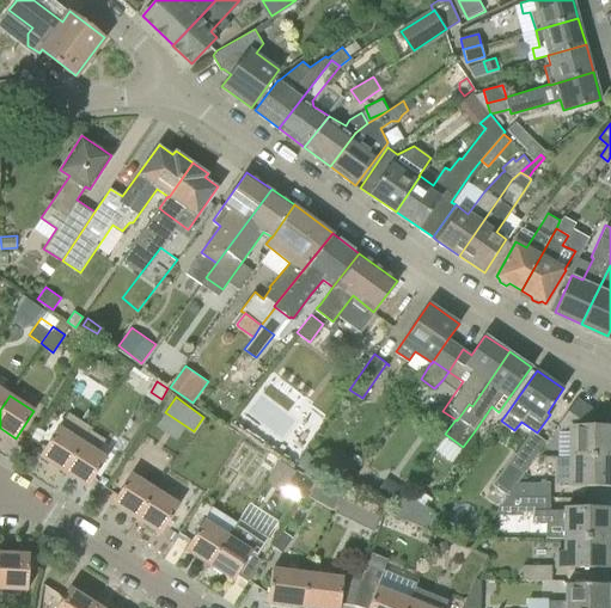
[(610,425),(596,425),(596,411),(576,398),(558,424),(563,427),(572,427),(570,455),(610,455),(610,425)]
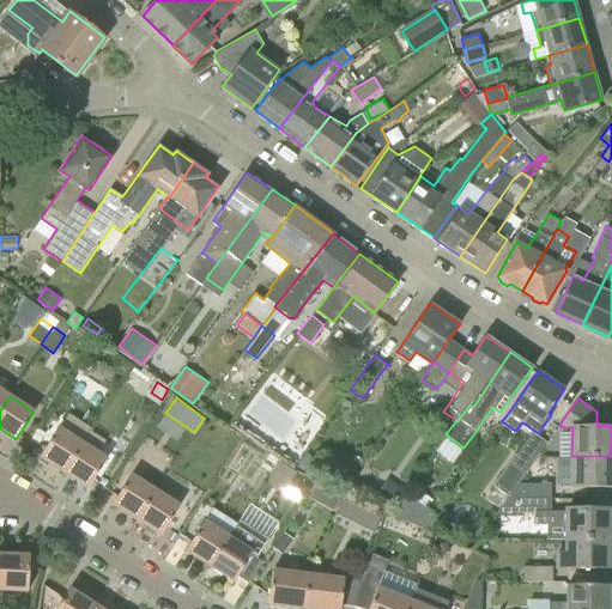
[(59,427),(41,455),(65,470),(83,443),(59,427)]
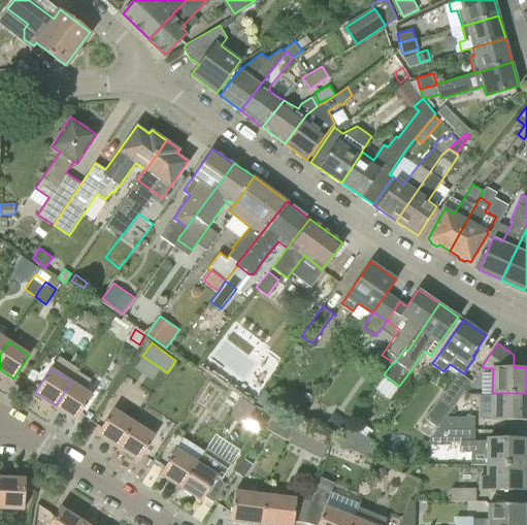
[(56,405),(76,419),(92,396),(71,382),(56,405)]
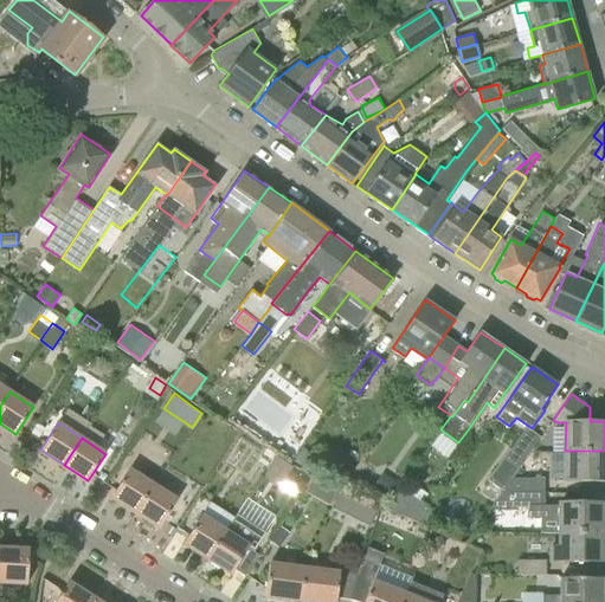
[(326,459),(346,472),(356,458),(336,444),(326,459)]
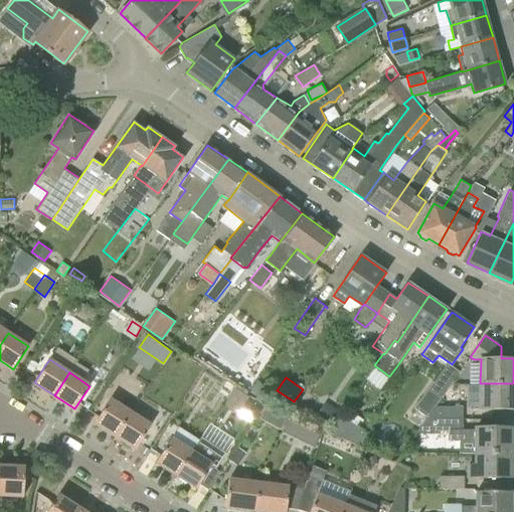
[(226,380),(217,393),(224,398),(233,385),(226,380)]
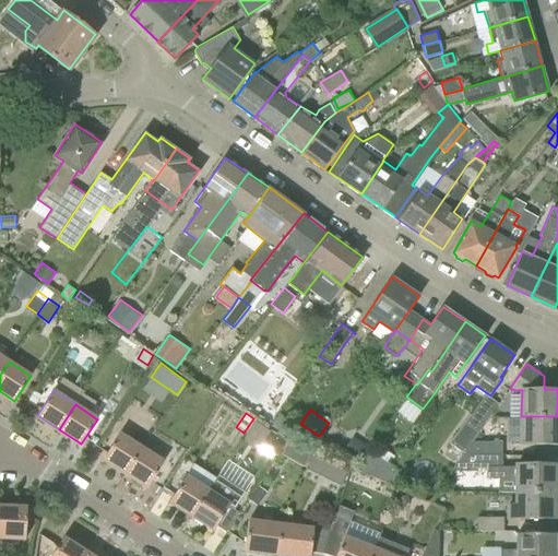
[(473,439),(485,423),(472,414),(471,413),(451,441),(465,451),(473,439)]
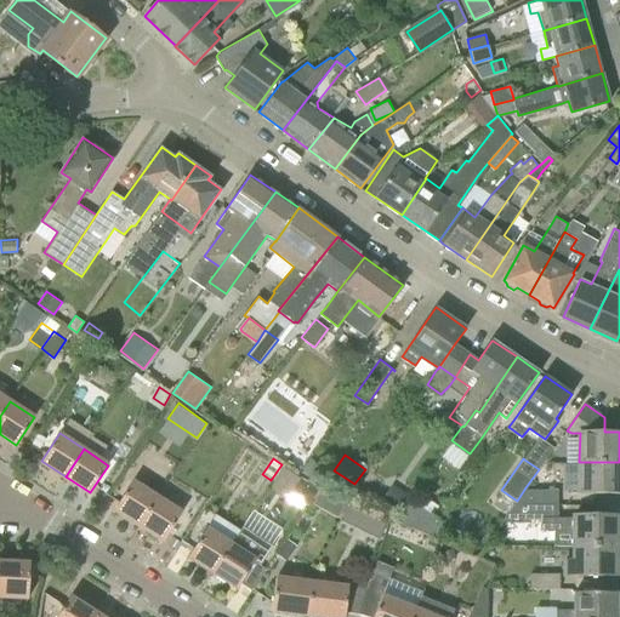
[(579,491),(619,491),(619,462),(579,462),(579,491)]
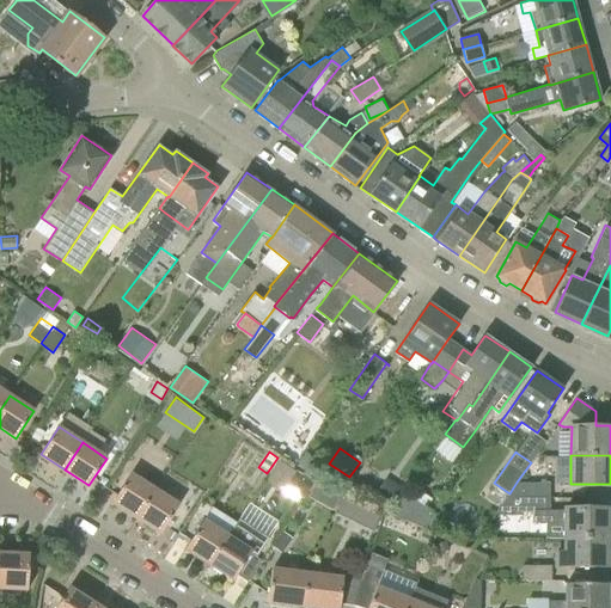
[(279,460),(268,476),(283,486),(294,471),(279,460)]
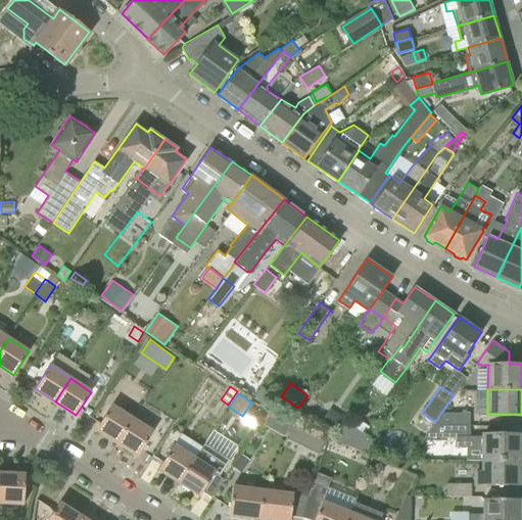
[(111,405),(96,429),(117,442),(132,419),(111,405)]
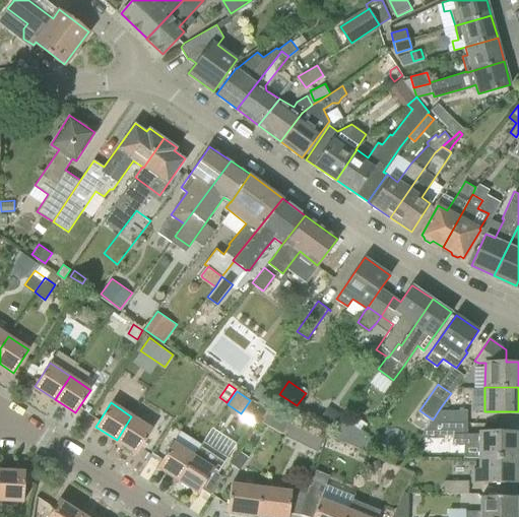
[(333,429),(343,414),(329,404),(319,418),(333,429)]
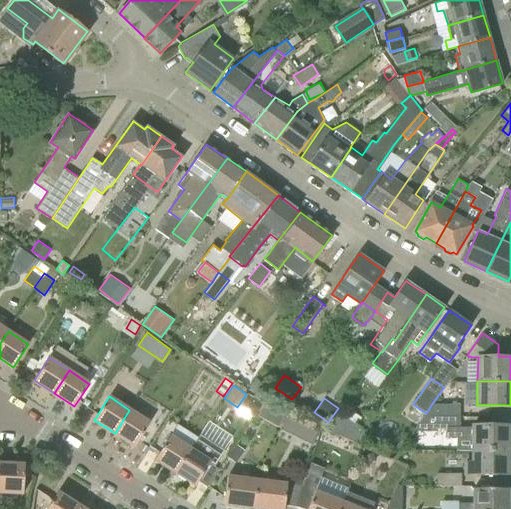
[(461,403),(433,402),(426,413),(424,415),(461,415),(461,403)]
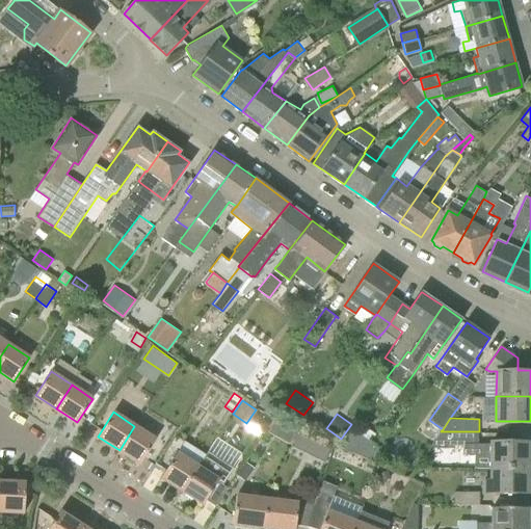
[(120,450),(140,464),(156,440),(134,426),(120,450)]
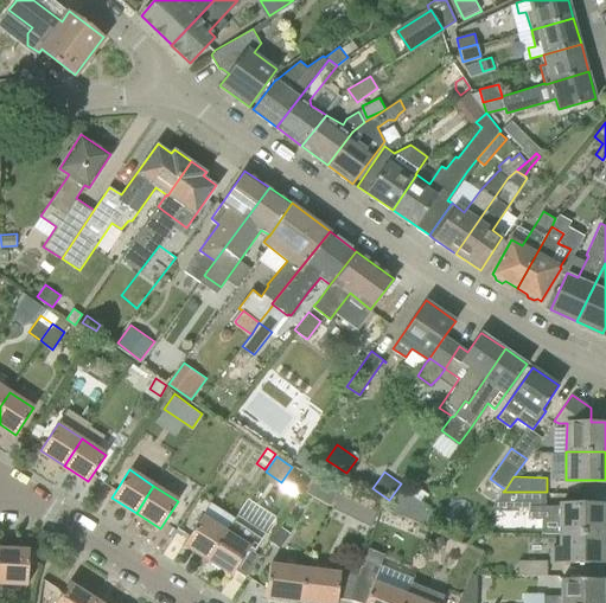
[(388,507),(421,523),(432,510),(428,507),(403,487),(388,507)]
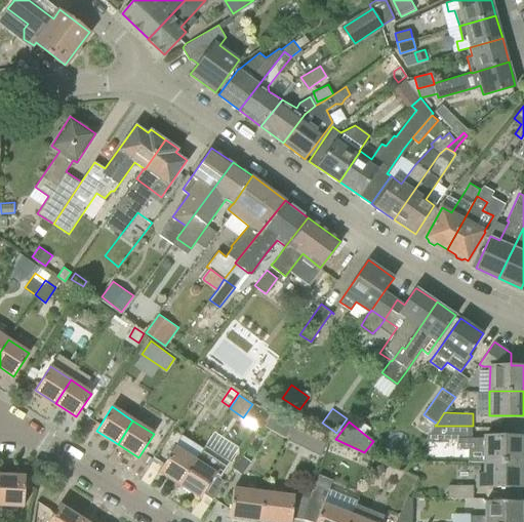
[(297,423),(290,439),(322,452),(329,437),(297,423)]
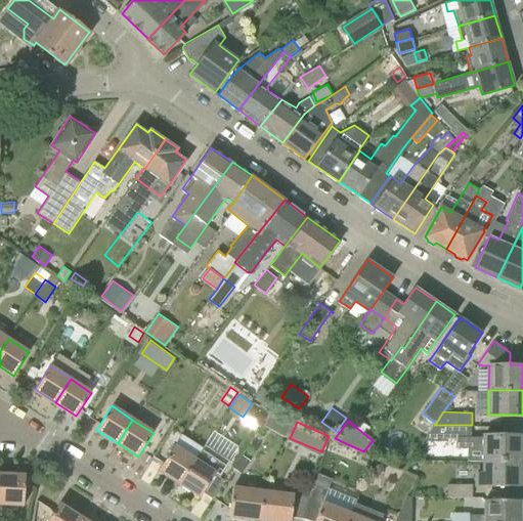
[(520,461),(521,435),(484,435),(484,436),(472,436),(472,425),(434,425),(427,437),(458,437),(458,446),(469,446),(469,460),(484,460),(484,461),(520,461)]
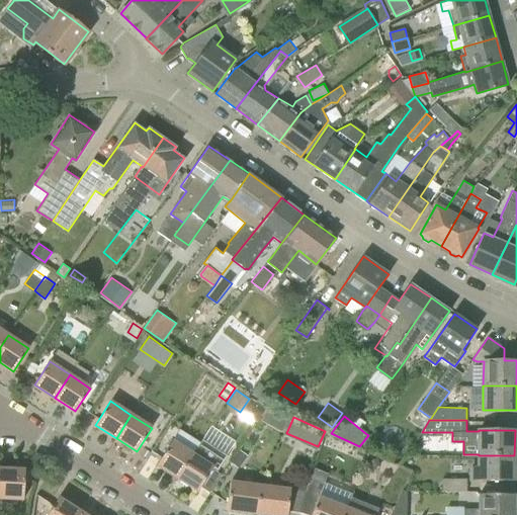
[(370,425),(365,433),(368,435),(371,438),(377,430),(370,425)]
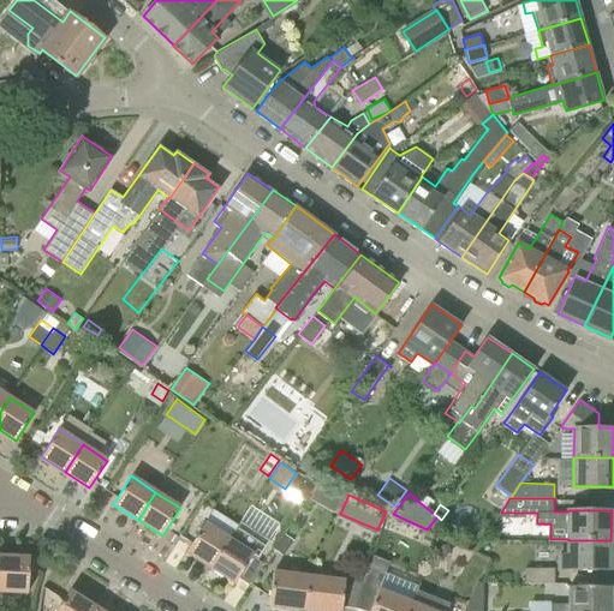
[(240,521),(230,539),(212,567),(236,582),(252,556),(258,559),(272,540),(240,521)]
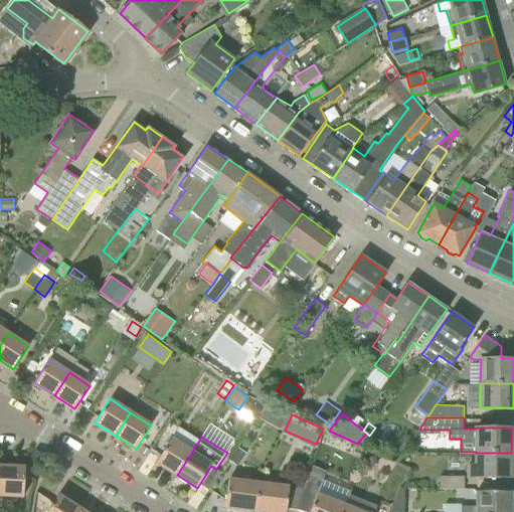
[(171,439),(156,462),(177,475),(192,452),(171,439)]
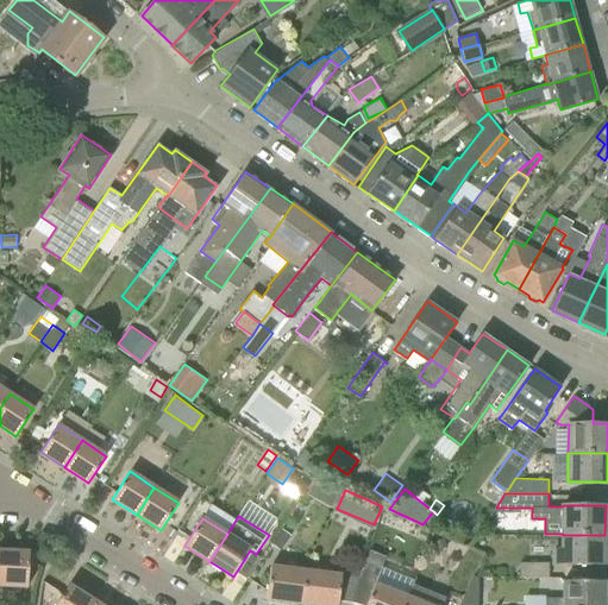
[(281,548),(290,534),(283,528),(273,542),(281,548)]
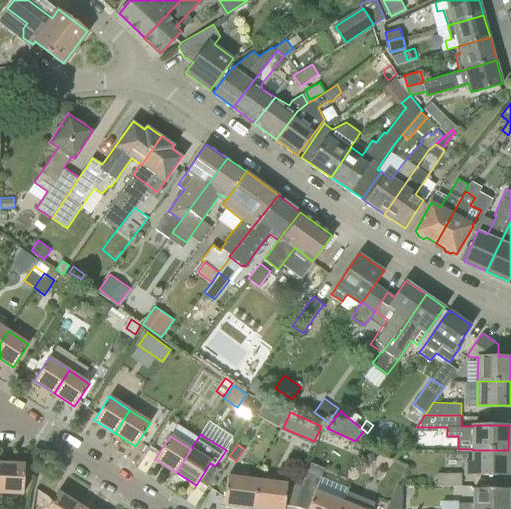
[(466,473),(508,474),(508,450),(473,450),(473,461),(466,461),(466,473)]
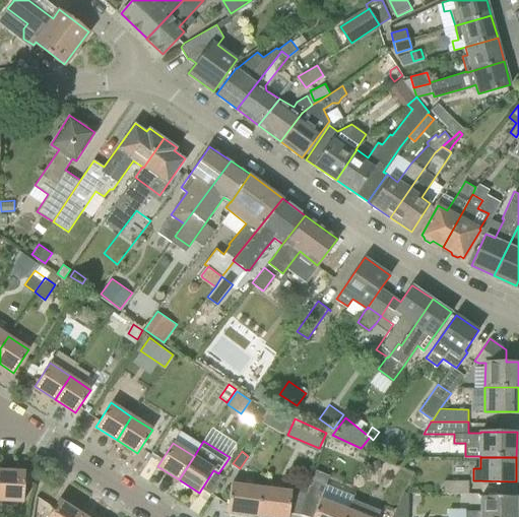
[(379,458),(371,461),(374,469),(382,465),(379,458)]
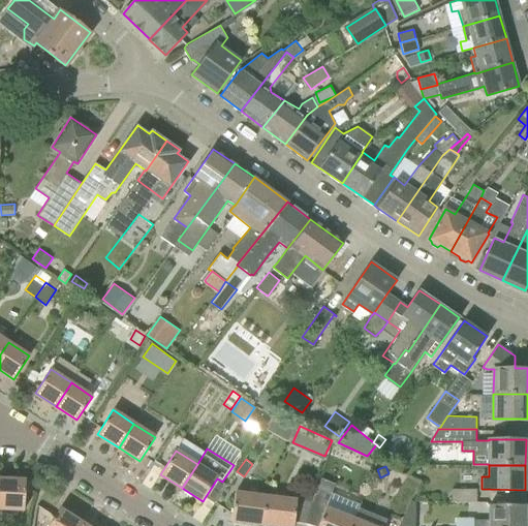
[(0,477),(0,507),(11,508),(12,478),(0,477)]
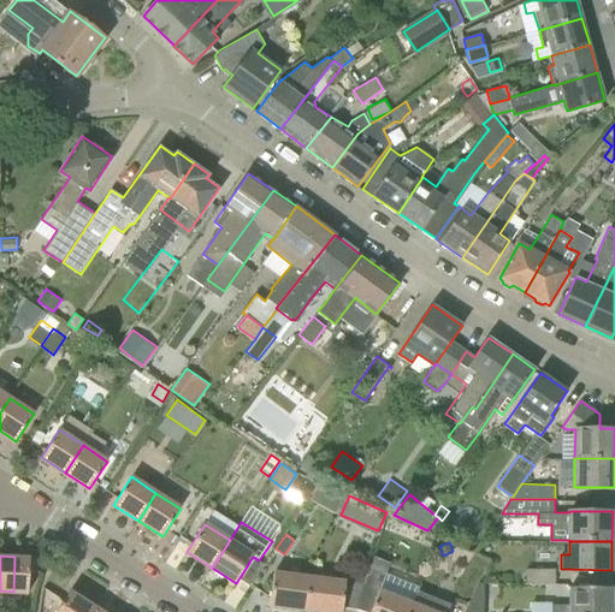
[(28,593),(29,570),(35,570),(36,558),(15,557),(13,592),(28,593)]
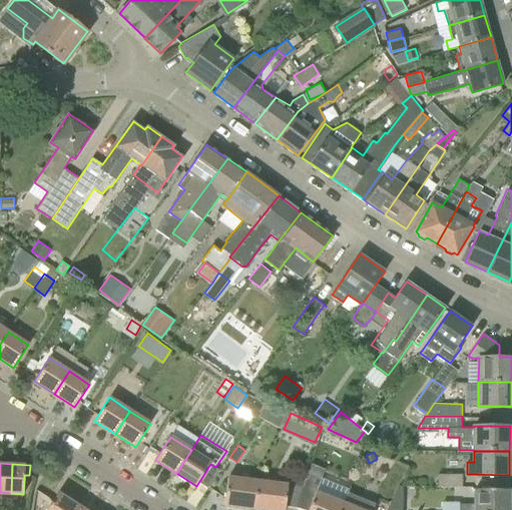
[(309,509),(308,509),(340,509),(343,504),(349,489),(308,472),(298,505),(309,509)]
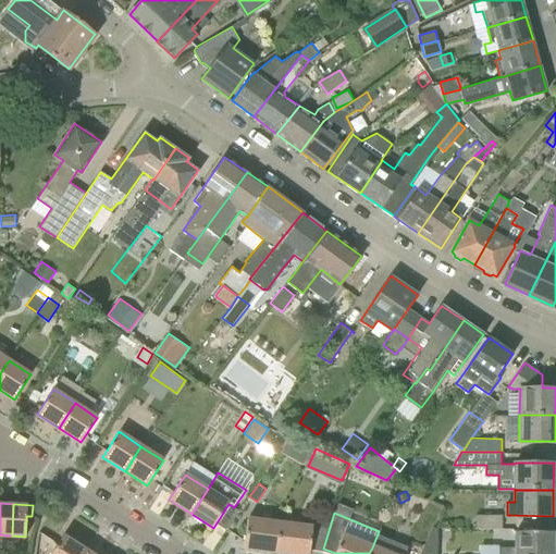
[(503,514),(477,514),(477,527),(503,527),(503,514)]
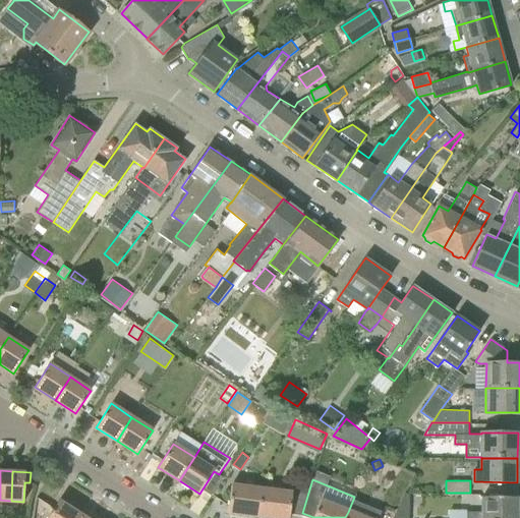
[(232,483),(228,512),(258,516),(262,487),(232,483)]
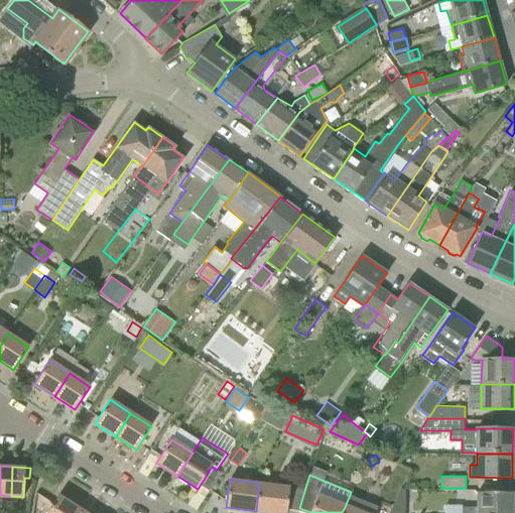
[(256,511),(271,512),(285,512),(289,487),(259,483),(256,511)]
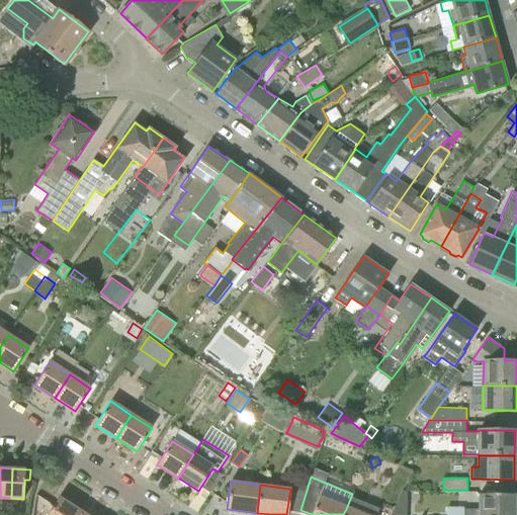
[(392,514),(406,514),(407,491),(404,491),(392,514)]
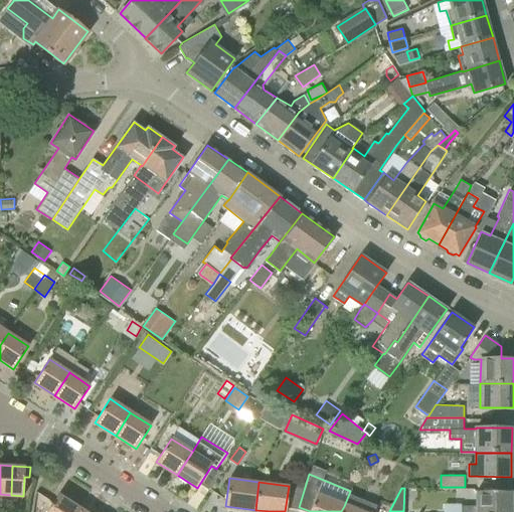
[(511,511),(511,491),(477,491),(476,506),(462,506),(461,511),(511,511)]
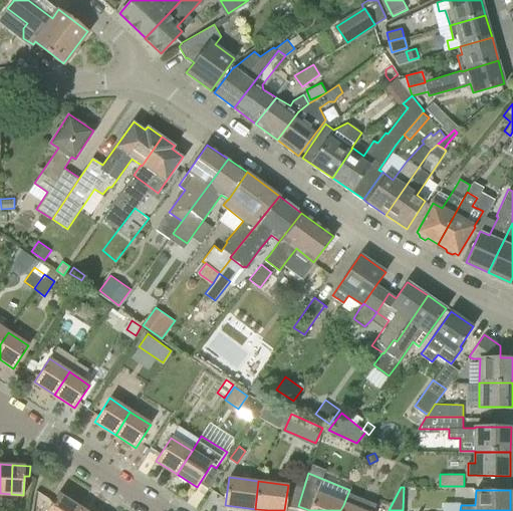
[(75,510),(78,506),(58,493),(46,510),(75,510)]
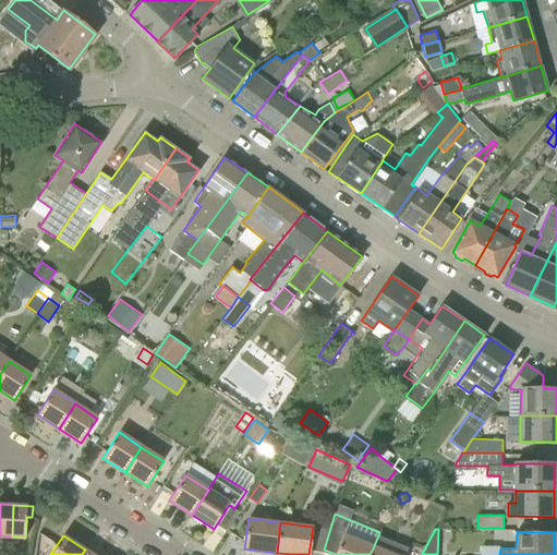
[(380,535),(378,543),(407,553),(409,545),(380,535)]
